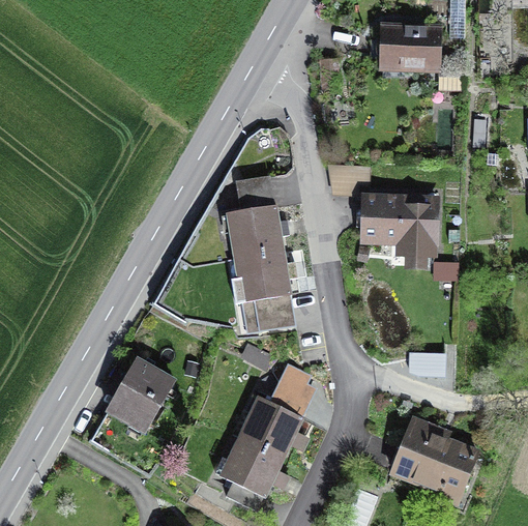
[(377,66),(437,68),(438,26),(378,24),(377,66)]
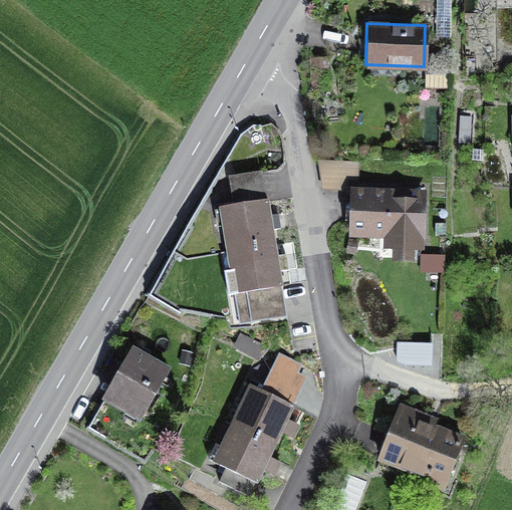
[(325,54),(309,55),(311,85),(327,84),(325,54)]
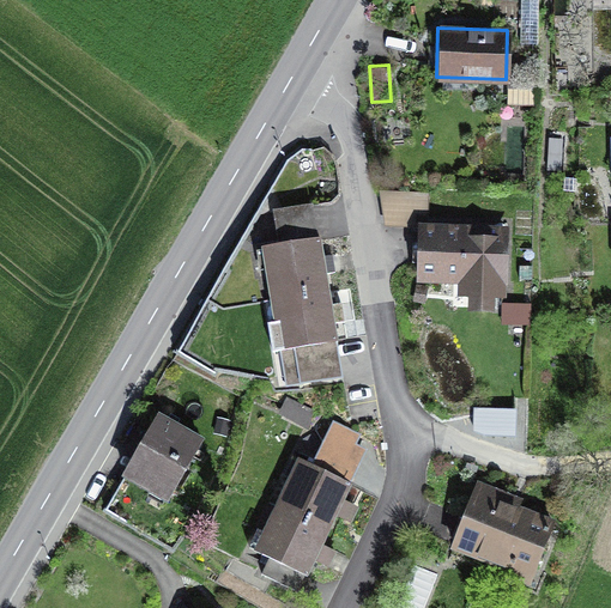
[(502,228),(419,226),(418,274),(459,275),(459,287),(469,289),(469,303),(490,304),(490,289),(501,289),(502,228)]
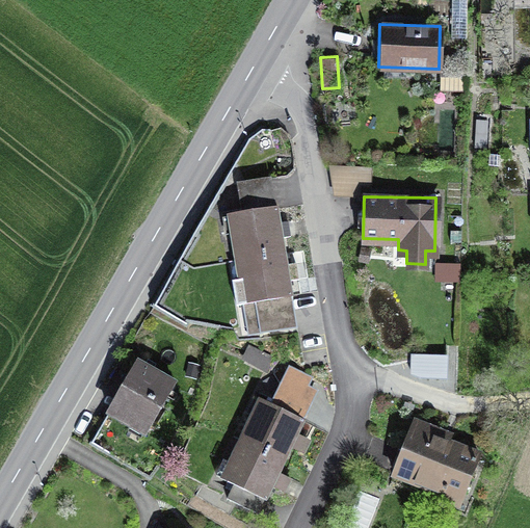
[(276,205),(233,212),(240,255),(283,247),(276,205)]
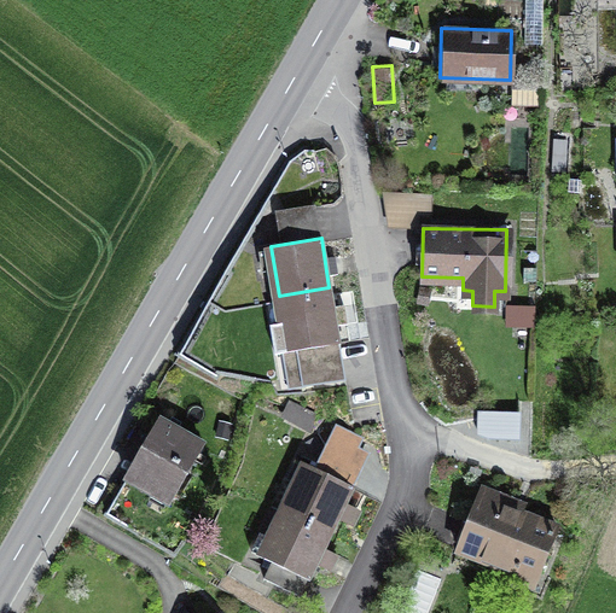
[(337,338),(329,287),(279,296),(288,346),(337,338)]
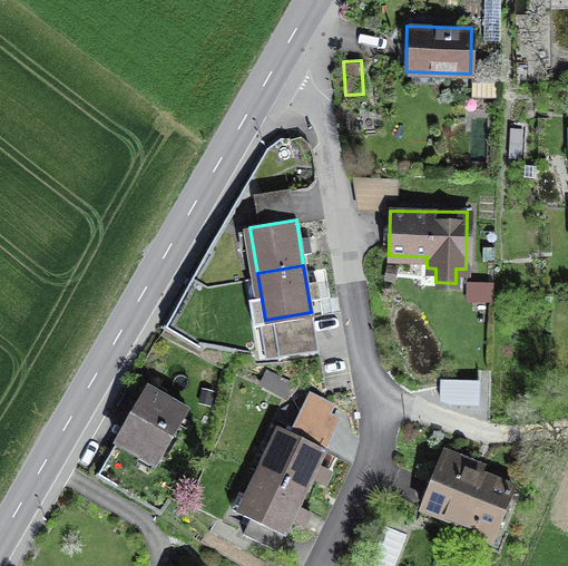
[(287,380),(266,369),(261,380),(281,391),(287,380)]
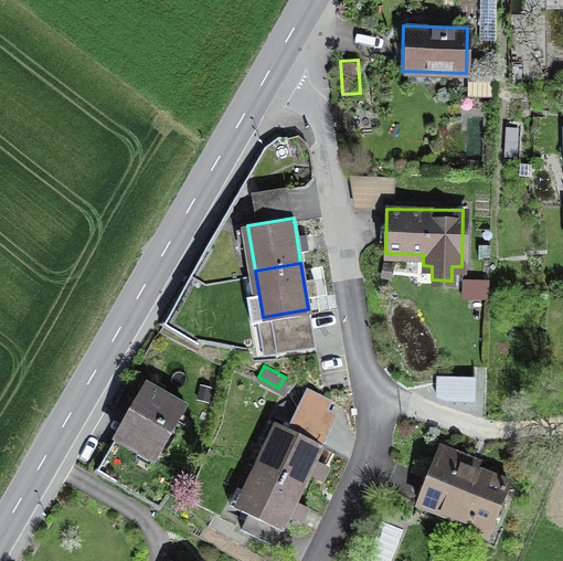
[(435,401),(476,402),(476,376),(436,374),(435,401)]
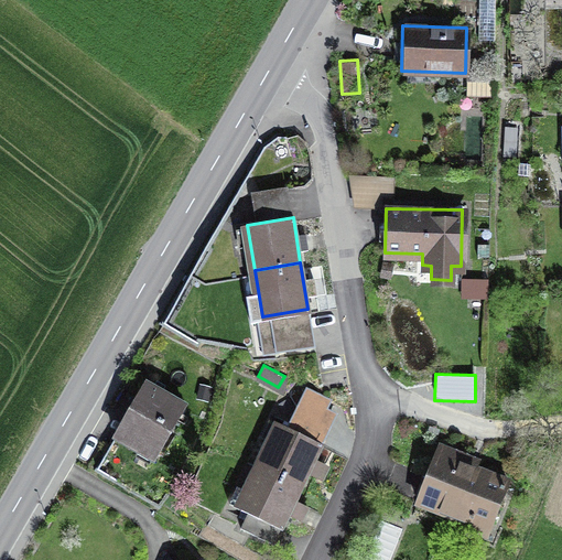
[(151,458),(183,399),(141,377),(109,435),(151,458)]
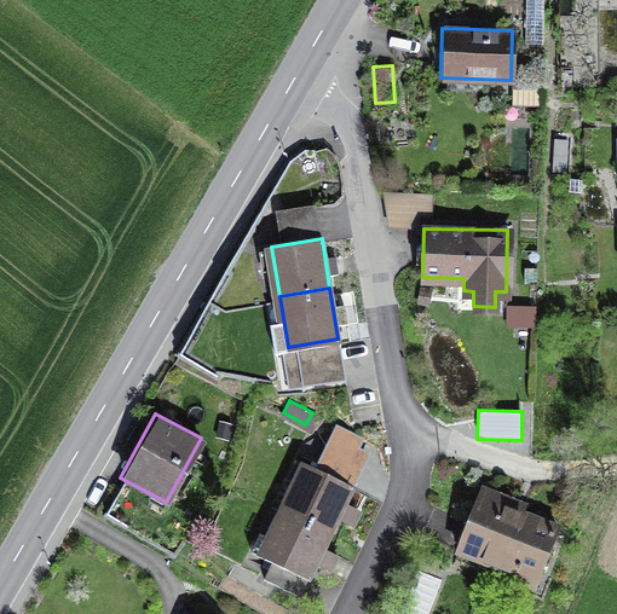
[(329,532),(352,486),(304,462),(282,509),(329,532)]
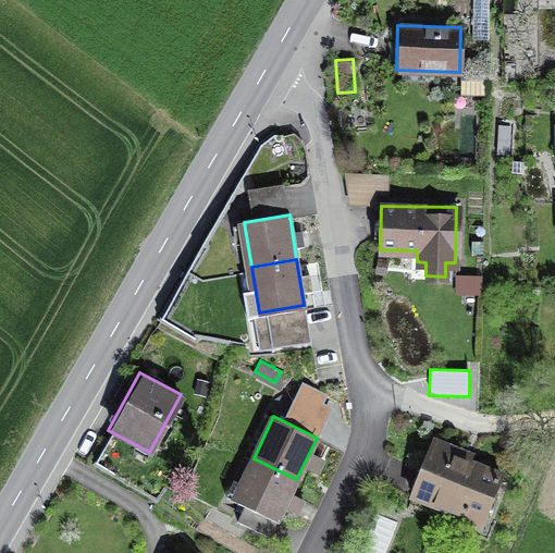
[(410,489),(482,518),(501,474),(452,454),(455,447),(432,438),(410,489)]
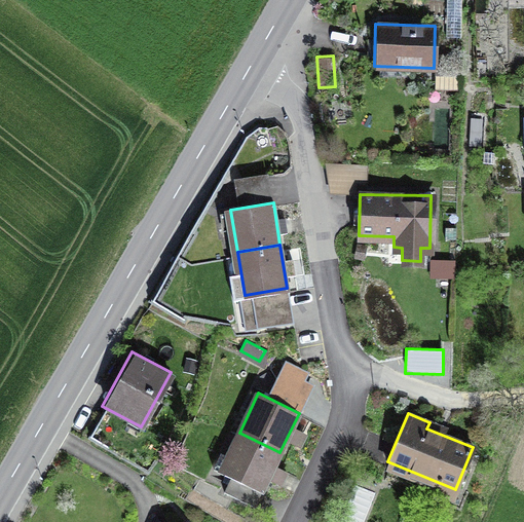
[(261,490),(279,452),(239,433),(220,471),(261,490)]
